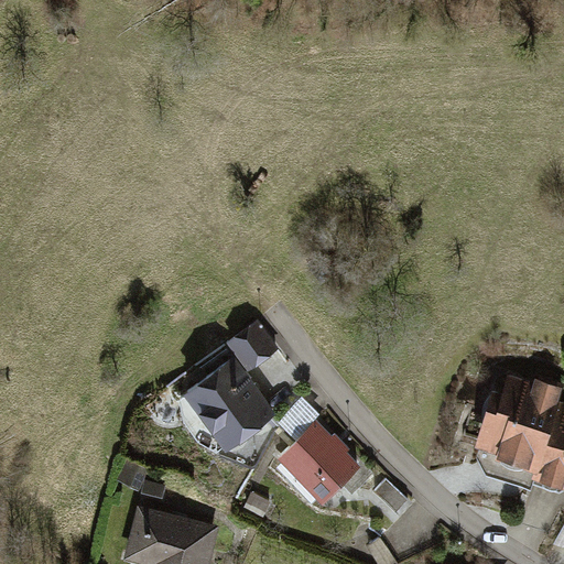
[(264,324),(231,346),(248,371),(281,349),(264,324)]
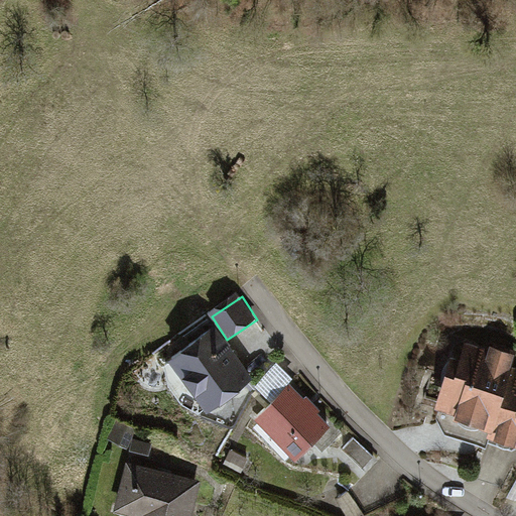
[(214,323),(164,358),(201,408),(249,373),(227,340),(214,323)]
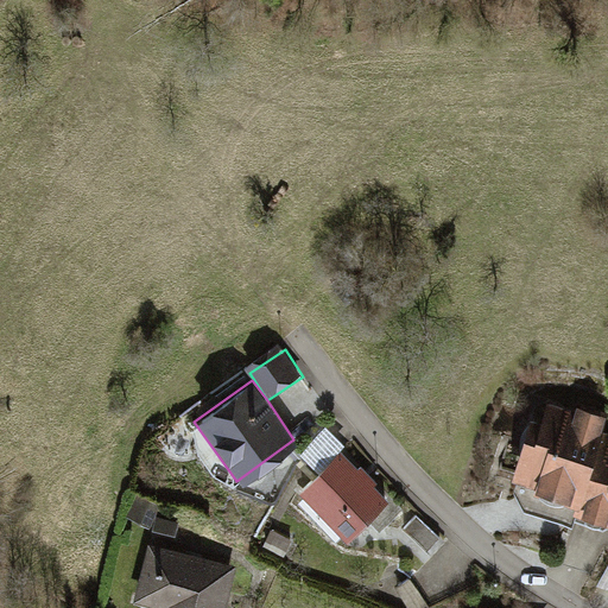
[(602,423),(551,406),(540,442),(525,437),(512,479),(525,482),(520,495),(607,521),(607,438),(597,435),(602,423)]
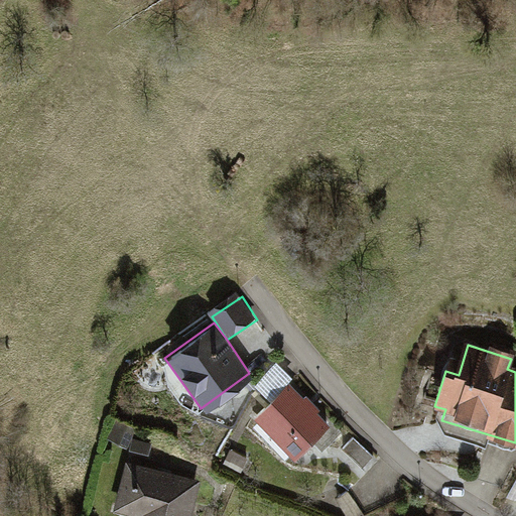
[(276,364),(257,384),(270,396),(289,376),(276,364)]
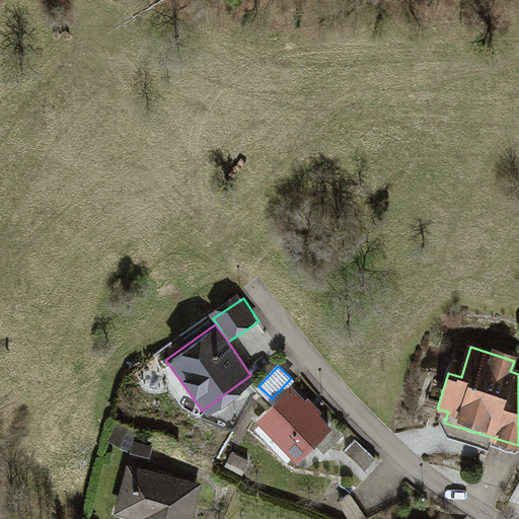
[(290,388),(260,420),(297,457),(327,426),(290,388)]
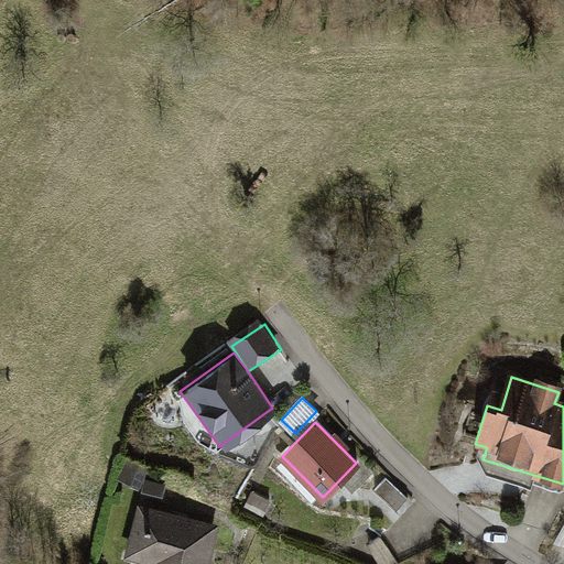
[(389,477),(376,489),(401,514),(413,502),(389,477)]
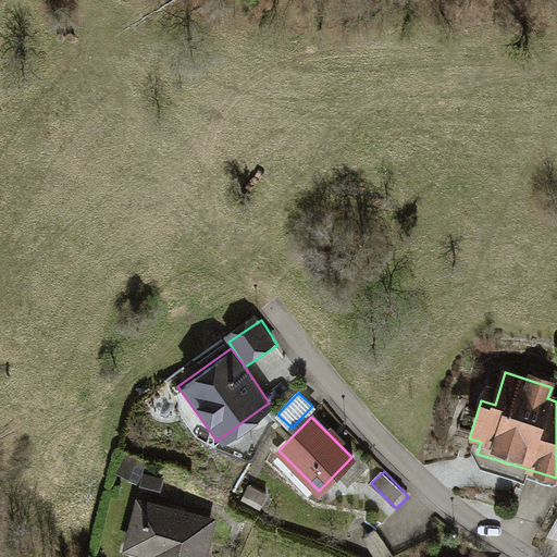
[(207,556),(217,520),(138,499),(125,548),(150,555),(149,556),(207,556)]
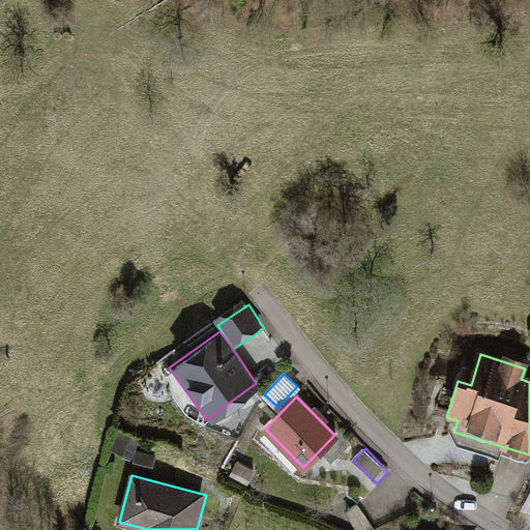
All buildings are outlined.
